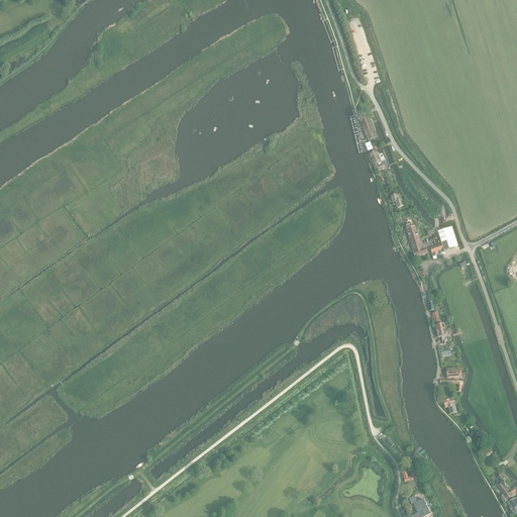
[(377,138),(368,117),(360,119),(359,120),(369,142),(377,138)]
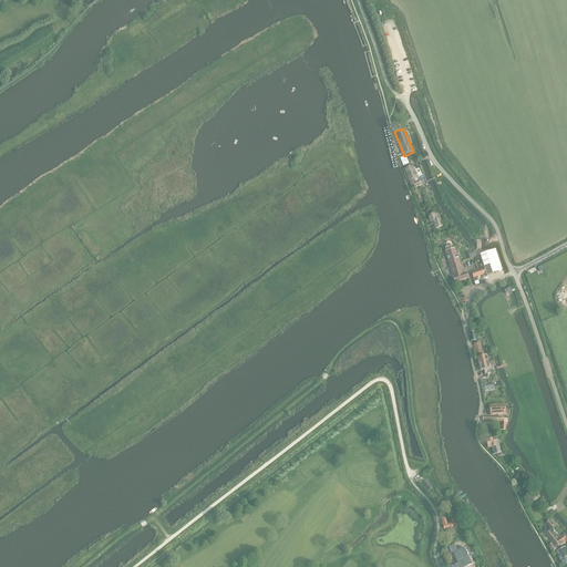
[(413,166),(404,169),(409,179),(410,182),(421,176),(423,175),(424,175),(421,166),(414,169),(413,166)]
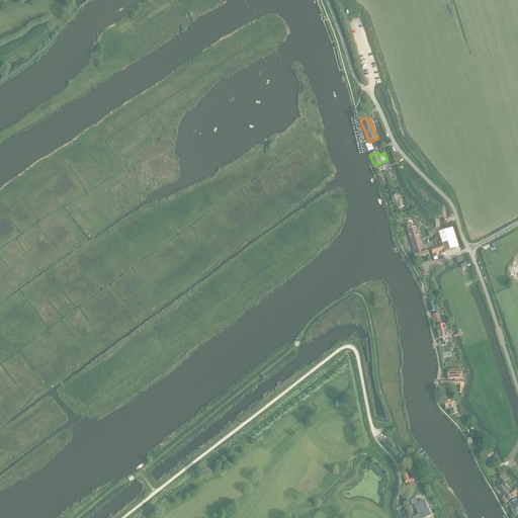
[(384,161),(374,166),(376,172),(385,169),(383,166),(389,164),(386,160),(384,161)]
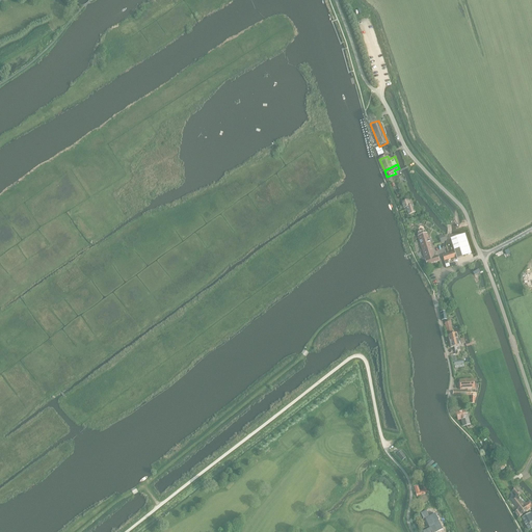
[(403,209),(406,208),(408,215),(415,213),(411,204),(408,205),(407,201),(401,203),(403,209)]
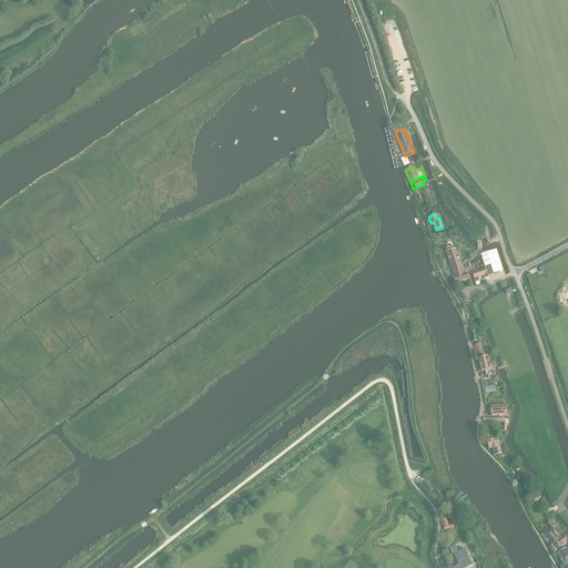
[(446,253),(450,269),(456,283),(468,280),(467,274),(464,275),(456,250),(454,250),(453,246),(445,249),(447,252),(446,253)]
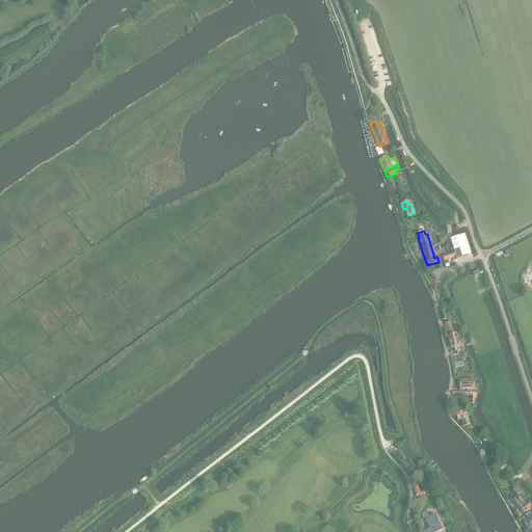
[(464,235),(450,239),(456,258),(456,259),(468,256),(471,255),(464,235)]
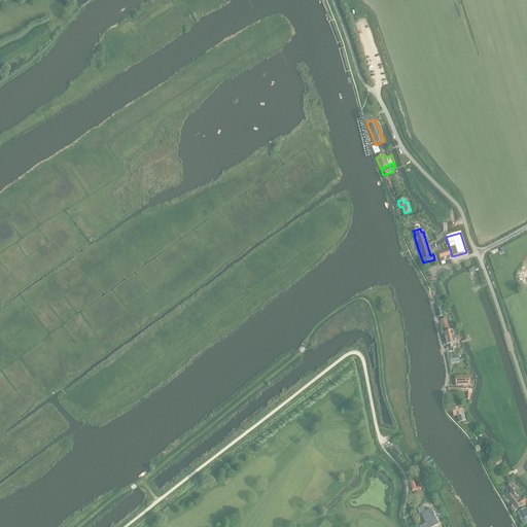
[(444,251),(437,253),(442,266),(445,265),(443,257),(452,255),(446,237),(443,238),(445,245),(443,246),(444,251)]
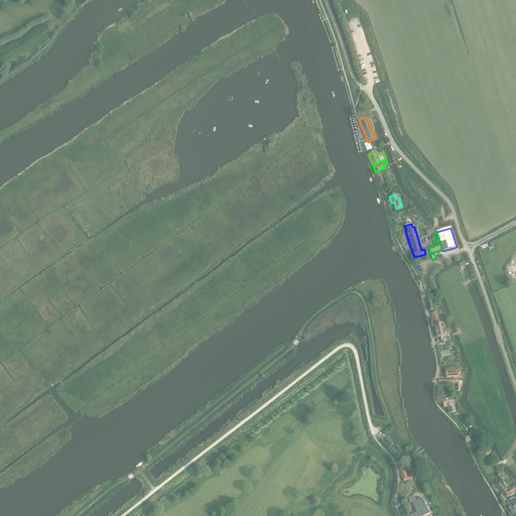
[(436,312),(431,313),(434,326),(433,326),(435,332),(445,329),(445,327),(443,327),(443,324),(439,325),(436,312)]
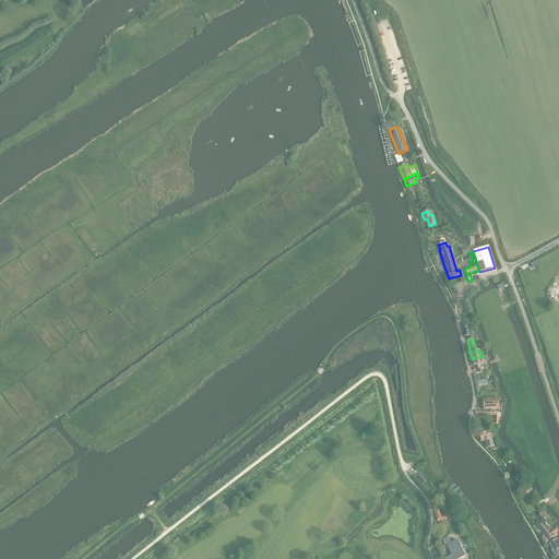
[(483,356),(472,359),(473,366),(483,364),(483,363),(489,360),(488,355),(483,356)]
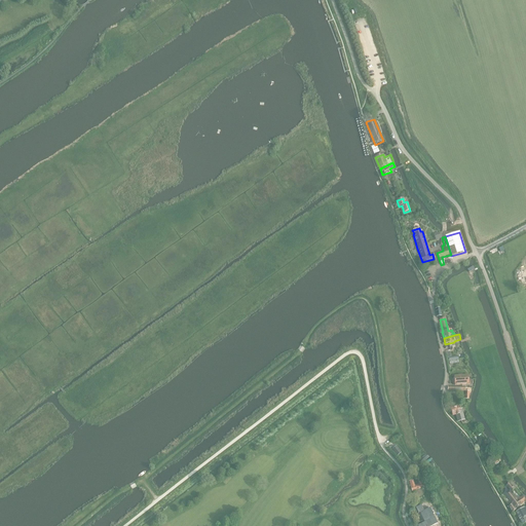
[(468,385),(471,385),(472,384),(472,380),(471,379),(468,379),(468,375),(462,376),(462,374),(458,375),(458,376),(455,376),(455,385),(468,385)]
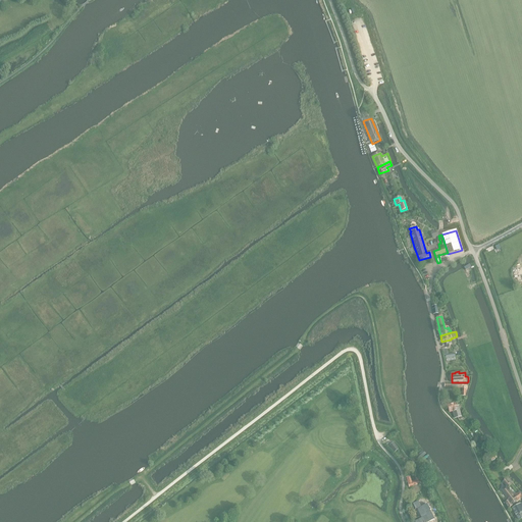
[(455,419),(461,417),(458,406),(456,407),(455,404),(448,406),(450,412),(453,412),(455,419)]
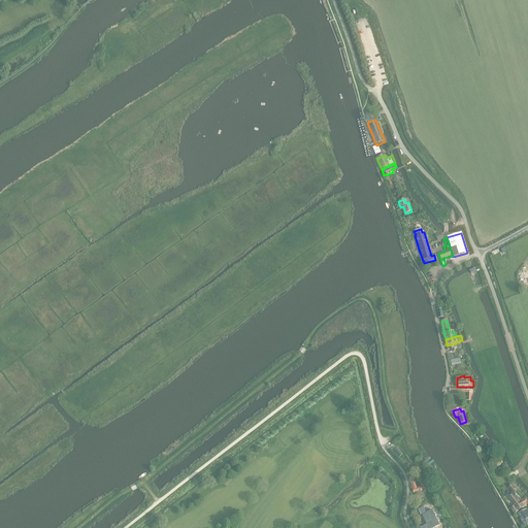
[(397,448),(394,451),(399,458),(402,455),(397,448)]
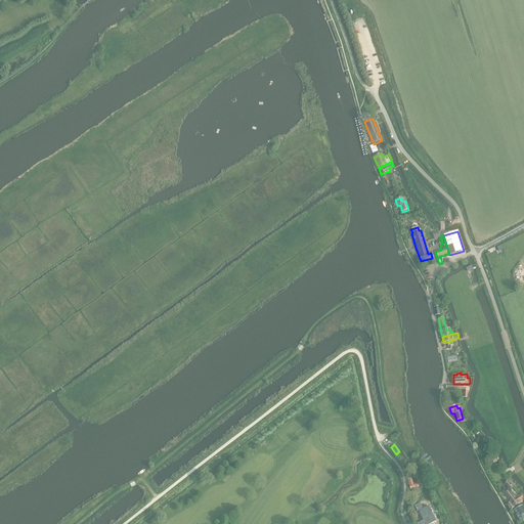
[(514,508),(523,500),(523,498),(521,494),(516,498),(510,489),(513,487),(508,481),(505,484),(509,489),(504,493),(511,503),(507,505),(511,511),(515,509),(514,508)]
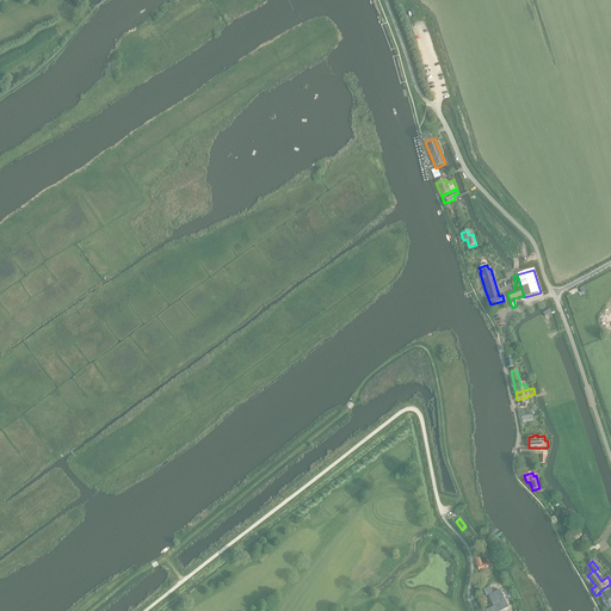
[(491,586),(483,590),(487,597),(488,596),(494,606),(487,610),(500,610),(510,606),(500,588),(493,592),(491,586)]
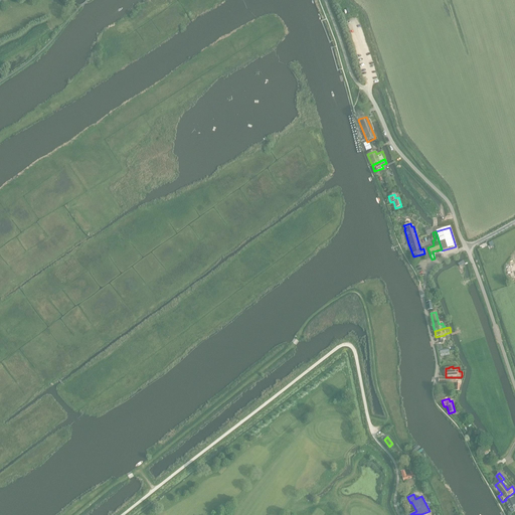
[(514,496),(506,502),(512,514),(514,512),(514,496)]
